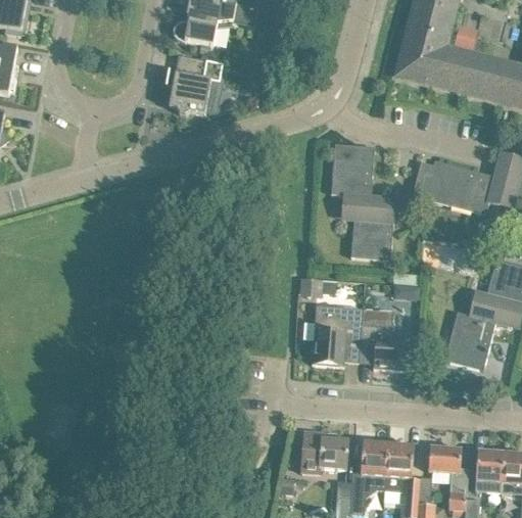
[(0,0),(0,26),(5,28),(4,33),(19,35),(20,31),(26,32),(29,14),(24,13),(26,0),(0,0)]
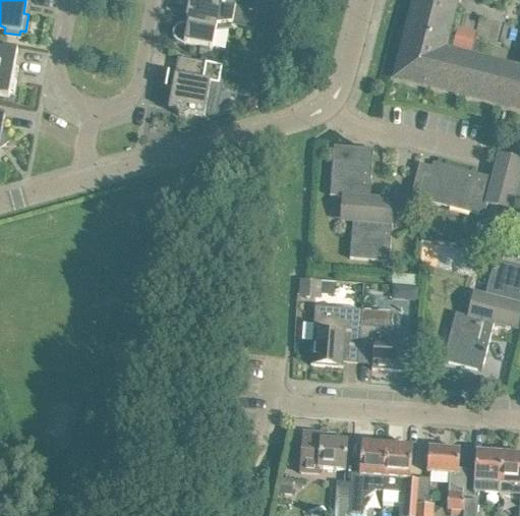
[(187,20),(180,20),(176,22),(174,24),(172,29),(172,33),(174,37),(177,39),(184,43),(184,42),(184,41),(185,39),(212,45),(216,21),(232,20),(235,3),(219,0),(187,0),(185,13),(188,14),(187,20)]
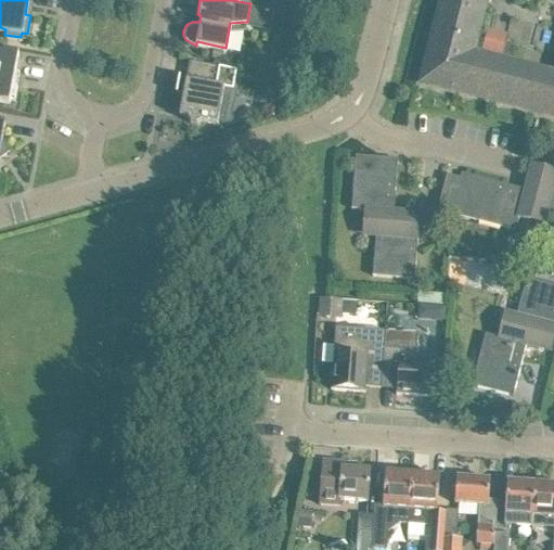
[(440,0),(421,78),(553,112),(553,0),(440,0)]
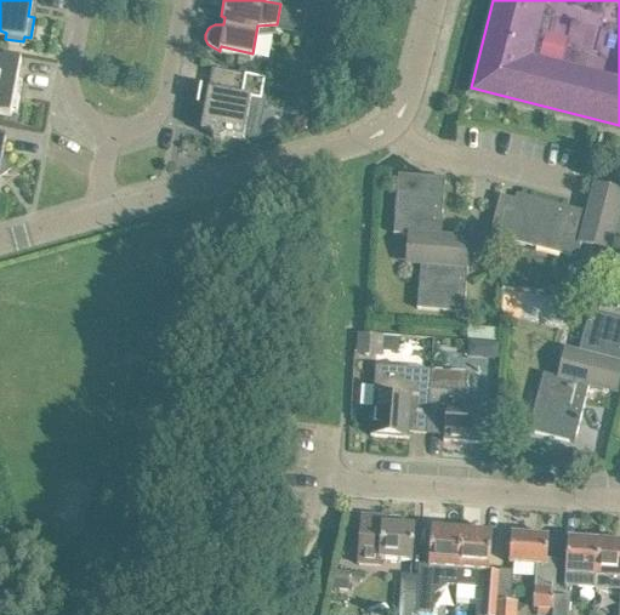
[(0,108),(10,110),(11,107),(16,108),(20,91),(13,90),(20,56),(0,51),(0,108)]
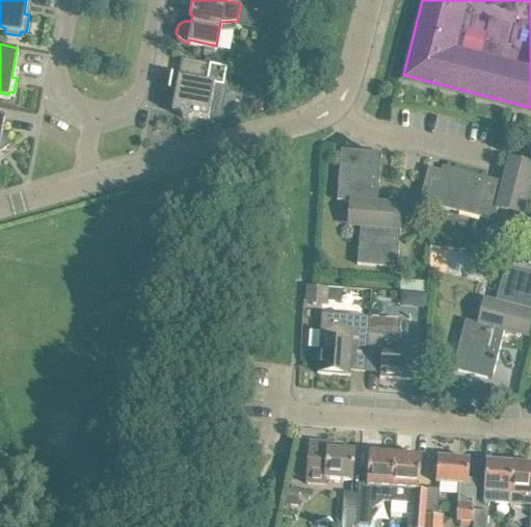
[(181,55),(177,78),(169,79),(167,86),(169,86),(176,87),(173,102),(182,114),(188,115),(193,112),(208,114),(214,81),(222,82),(227,63),(181,55)]
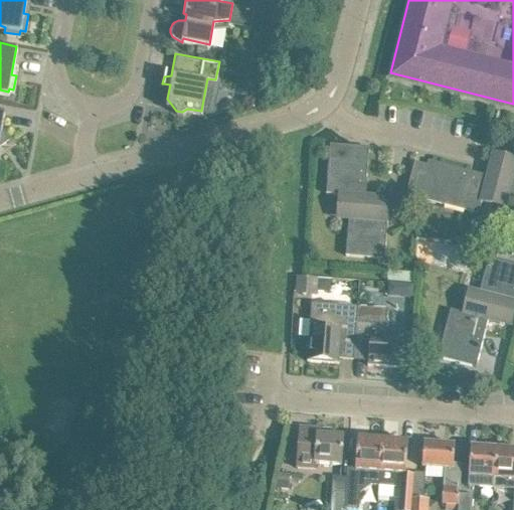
[(0,138),(6,135),(8,138),(9,137),(1,126),(4,112),(0,111),(0,138)]
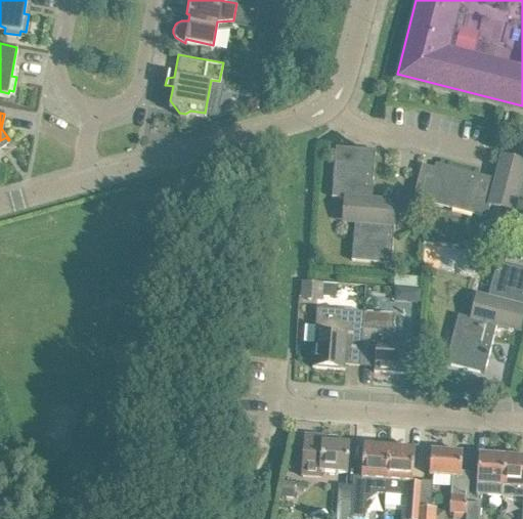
[(371,196),(375,152),(375,146),(335,143),(331,193),(344,195),(343,207),(355,207),(351,257),(390,260),(394,210),(382,209),(383,197),(371,196)]
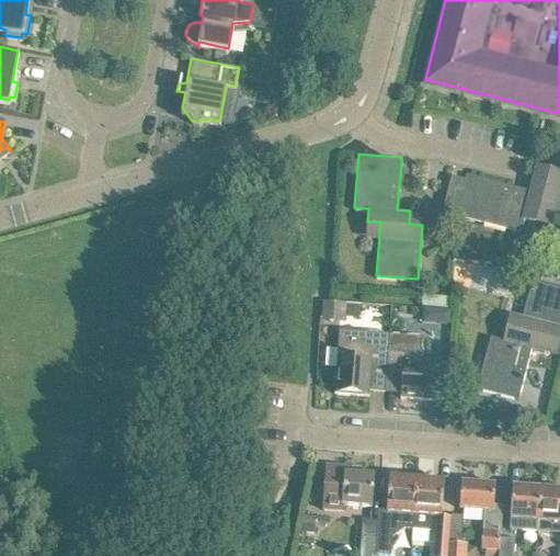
[(559,212),(559,168),(549,166),(546,179),(533,176),(529,188),(466,171),(464,180),(449,177),(442,208),(520,229),(524,216),(536,219),(539,207),(559,212)]
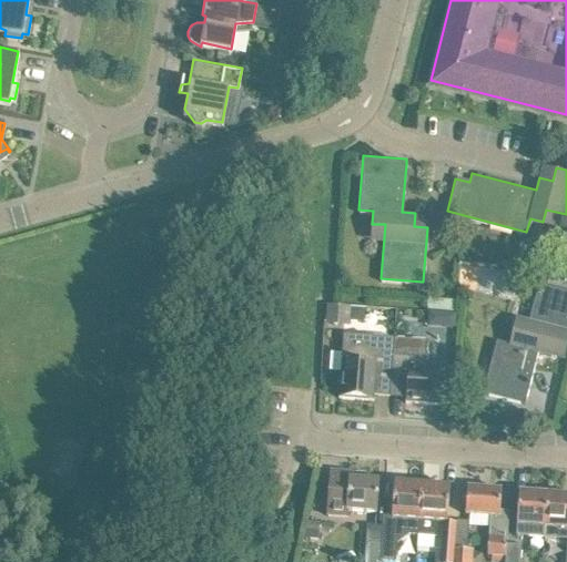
[(566,343),(566,339),(566,286),(538,279),(526,331),(513,328),(509,340),(496,337),(483,390),(524,401),(538,349),(550,353),(554,339),(566,343)]
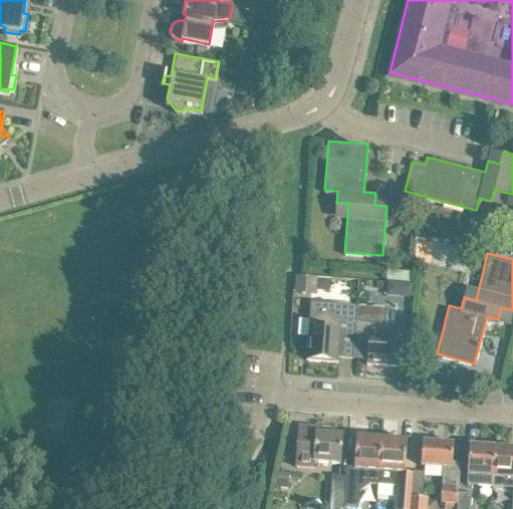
[(404,281),(403,296),(414,297),(415,281),(404,281)]
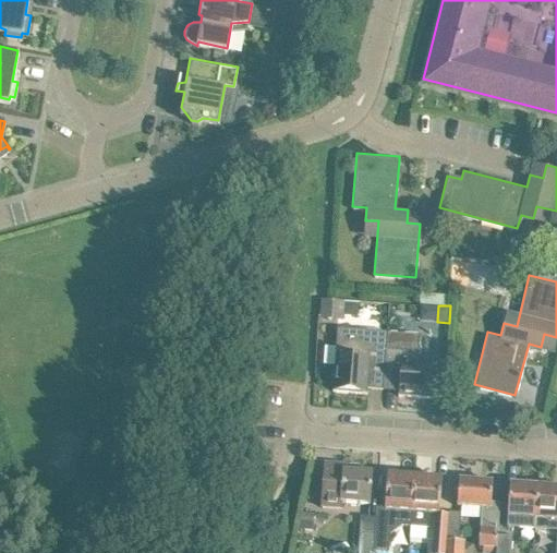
[(336,340),(331,387),(366,391),(367,380),(383,382),(386,344),(387,329),(387,328),(358,326),(358,323),(344,325),(337,324),(337,326),(334,327),(336,340)]
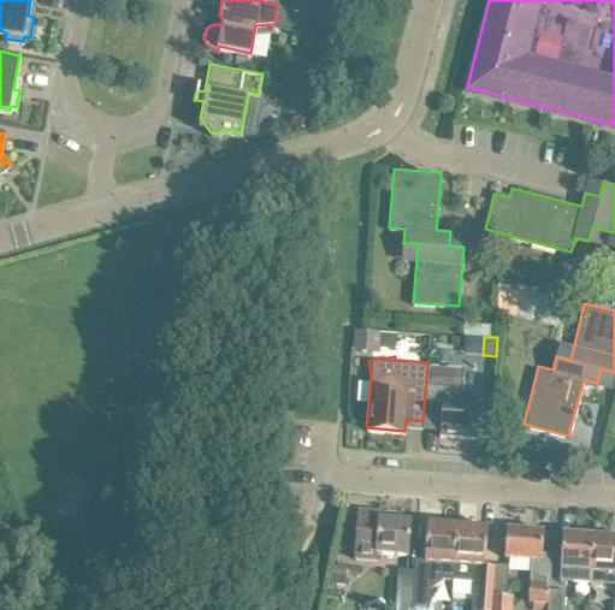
[(462,367),(427,363),(426,379),(423,421),(439,422),(438,433),(477,436),(478,414),(483,398),(479,397),(474,396),(461,392),(462,367)]
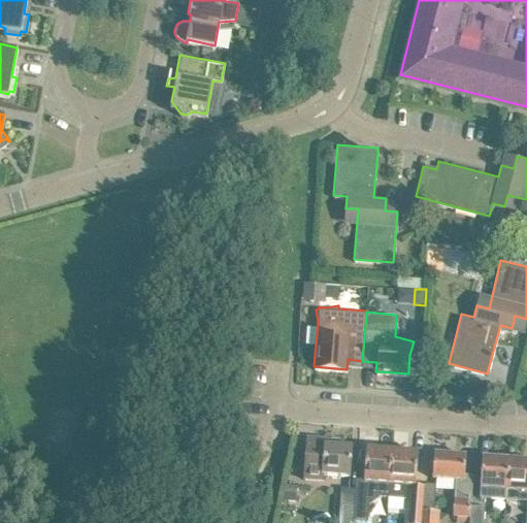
[(322,478),(322,471),(350,474),(352,444),(340,443),(340,437),(306,434),(303,476),(322,478)]
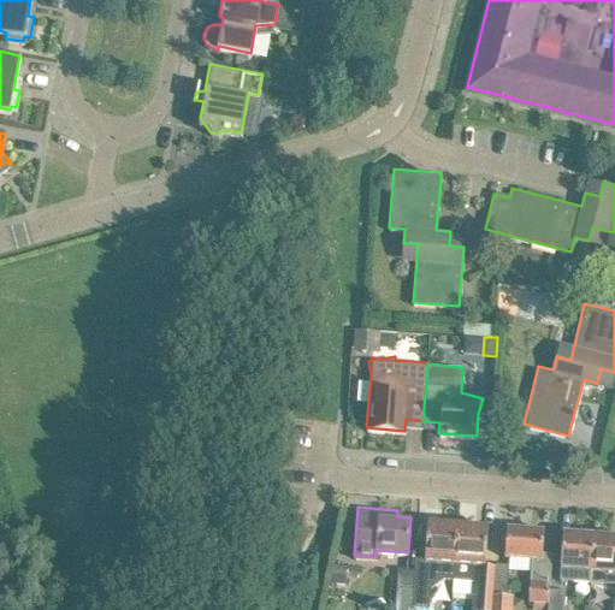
[(454,560),(457,521),(427,519),(424,556),(414,556),(414,567),(411,605),(427,606),(430,586),(444,576),(453,576),(454,560)]
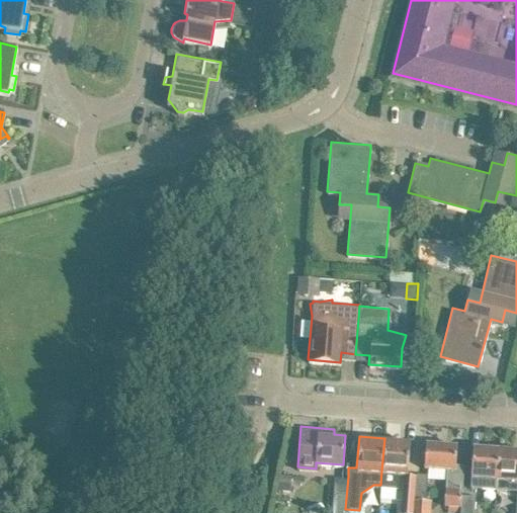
[(410,440),(384,438),(381,471),(380,485),(397,486),(398,472),(407,473),(410,440)]
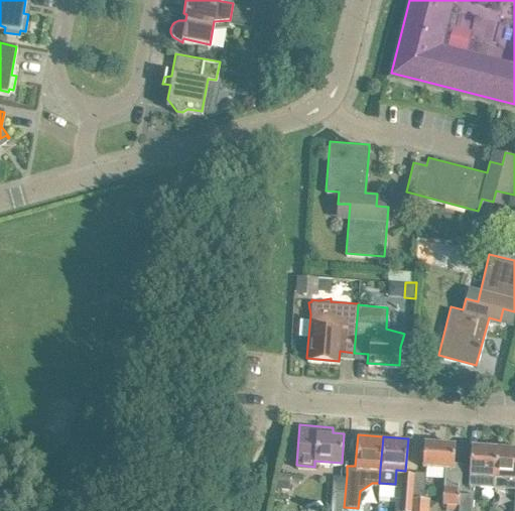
[(427,440),(424,439),(422,463),(444,465),(442,500),(458,501),(459,502),(459,496),(460,491),(462,462),(454,461),(455,442),(441,441),(438,438),(430,438),(427,440)]
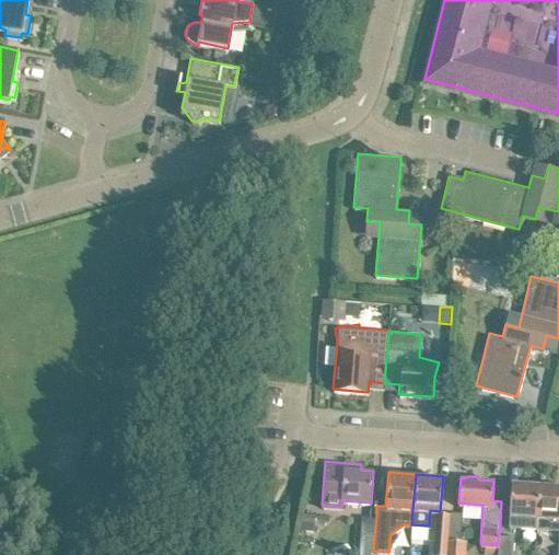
[(536,528),(539,484),(511,482),(508,525),(536,528)]
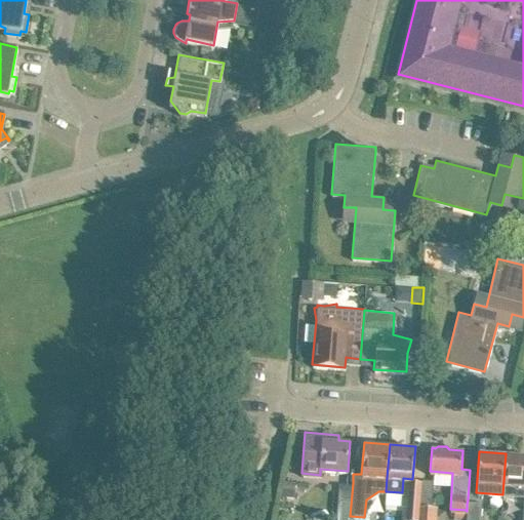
[(523,453),(506,453),(502,494),(523,495),(523,453)]
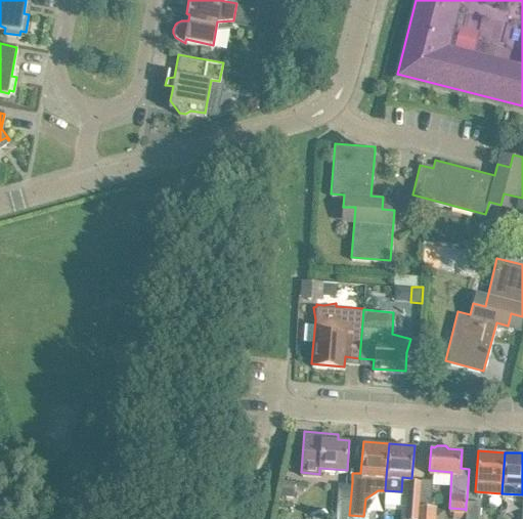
[(435,518),(436,505),(430,504),(432,477),(421,476),(420,479),(419,504),(417,518),(435,518)]
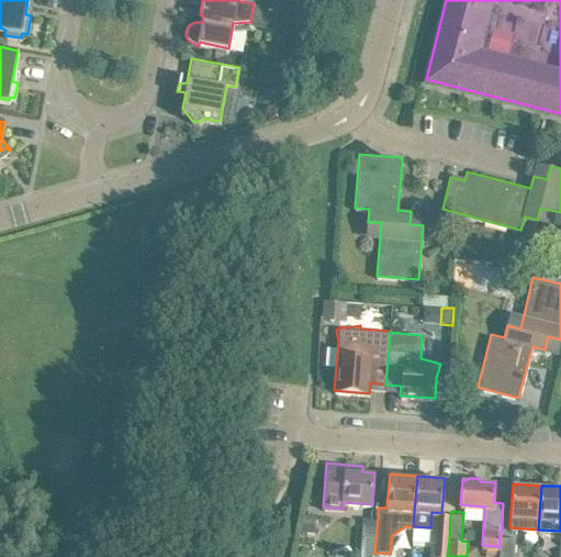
[(447,556),(449,541),(450,514),(438,513),(436,553),(433,553),(432,556),(447,556)]
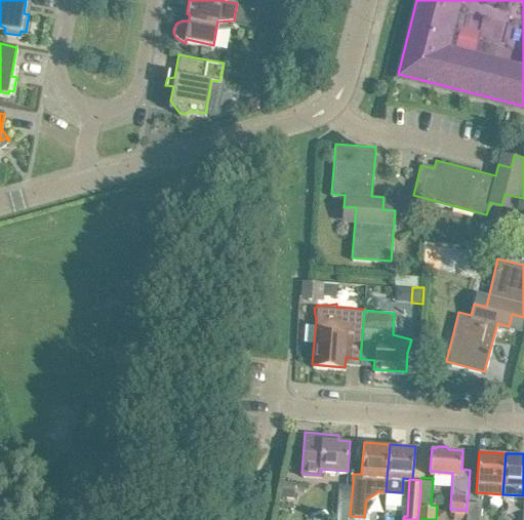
[(349,519),(350,516),(353,483),(339,482),(336,519),(349,519)]
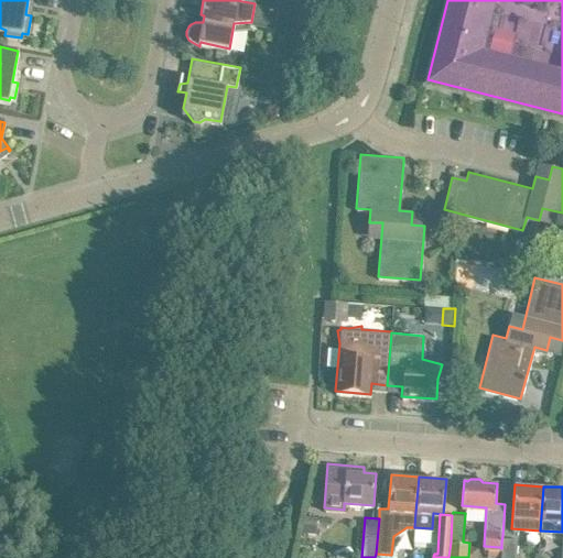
[(515,557),(517,537),(502,536),(501,542),(501,548),(500,547),(499,557),(515,557)]
